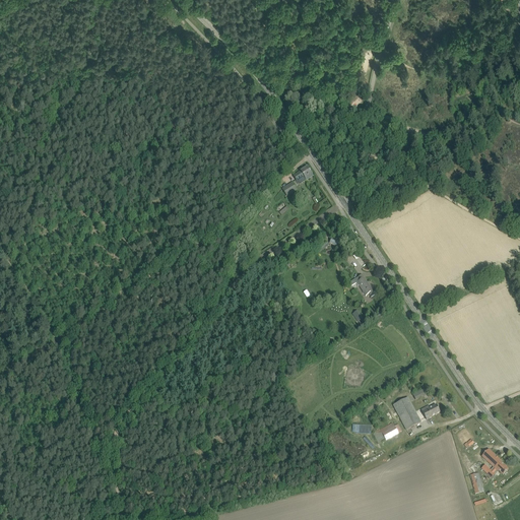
[(294,177),(298,182),(304,178),(306,181),(313,177),(308,168),(301,172),(294,177)]
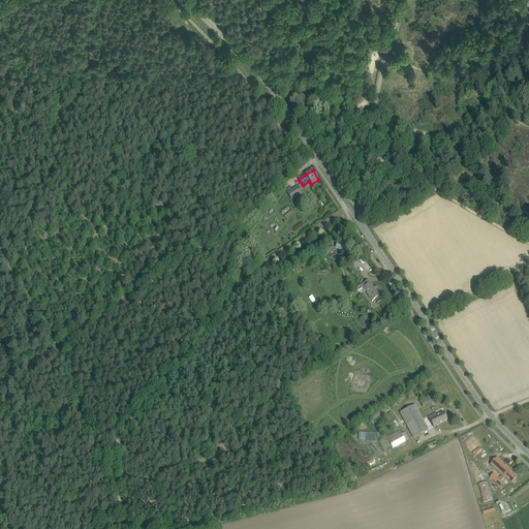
[(298,186),(287,193),(291,200),(303,194),(301,191),(301,190),(298,186)]
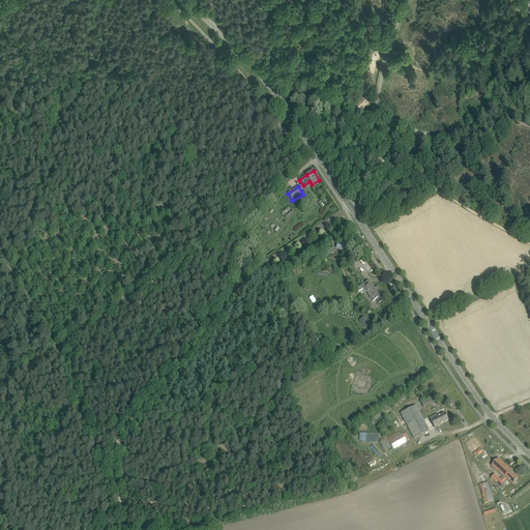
[(335,249),(340,252),(345,254),(347,248),(337,244),(335,249)]
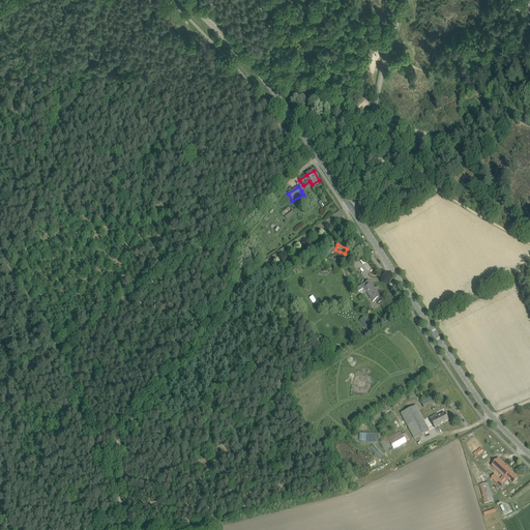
[(325,255),(326,257),(334,249),(333,247),(325,255)]
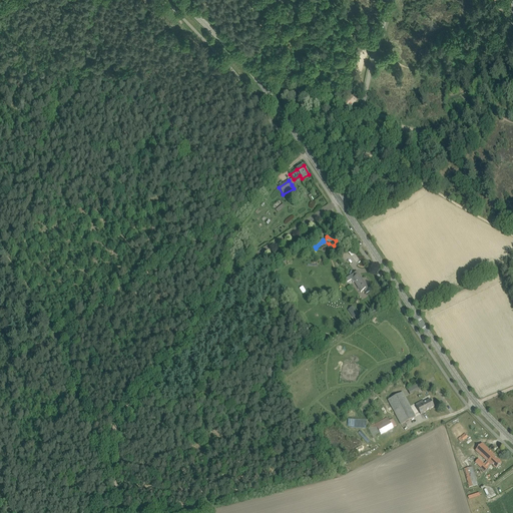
[(358,272),(345,279),(348,283),(352,280),(353,283),(354,282),(361,292),(364,290),(367,294),(370,292),(358,272)]
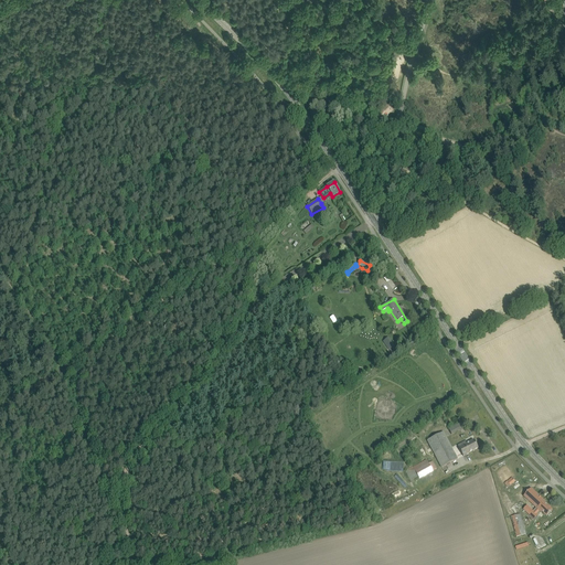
[(448,429),(451,435),(464,428),(461,423),(448,429)]
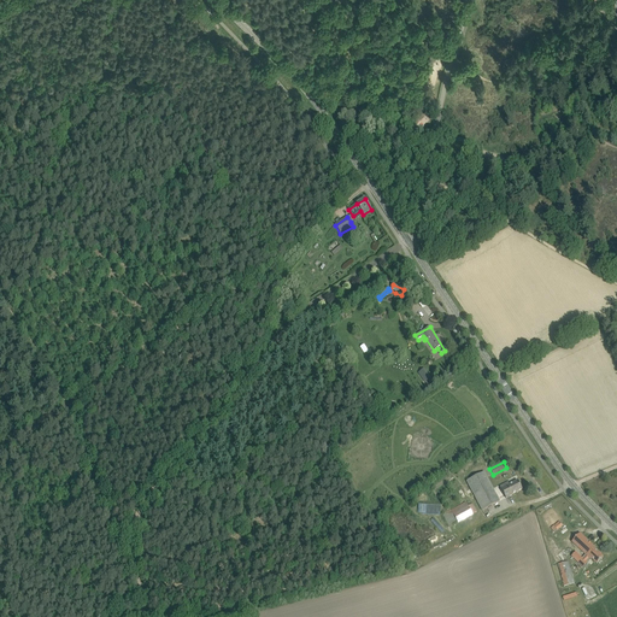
[(466,481),(482,511),(500,501),(483,472),(466,481)]
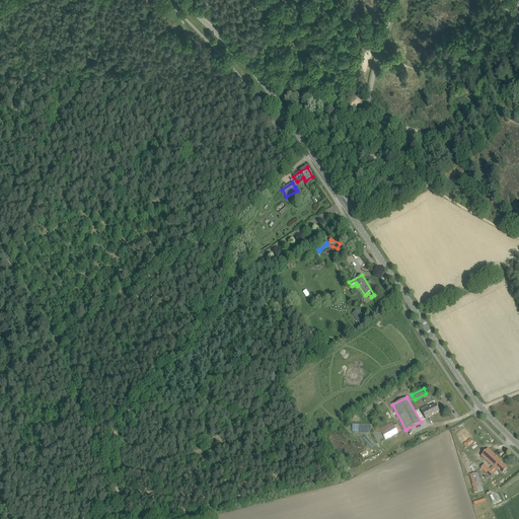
[(421,410),(426,420),(431,417),(439,412),(435,404),(429,408),(428,405),(421,410)]
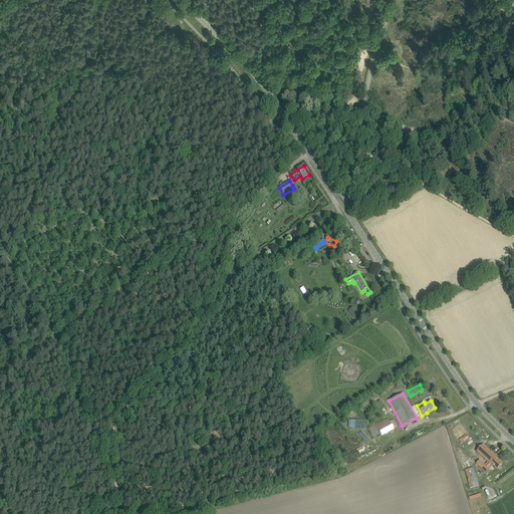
[(370,428),(375,438),(398,427),(394,420),(391,422),(389,419),(370,428)]
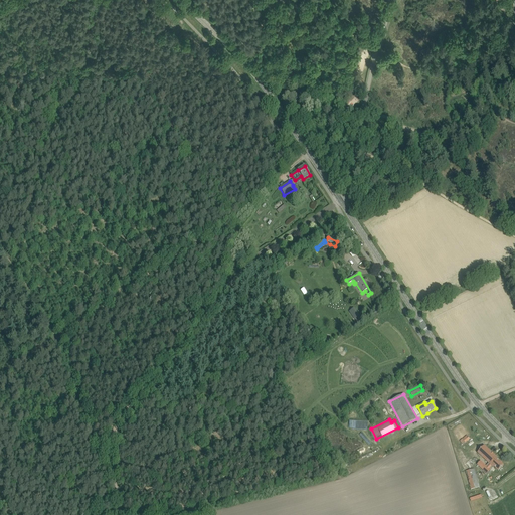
[(348,428),(367,430),(367,421),(348,421),(348,428)]
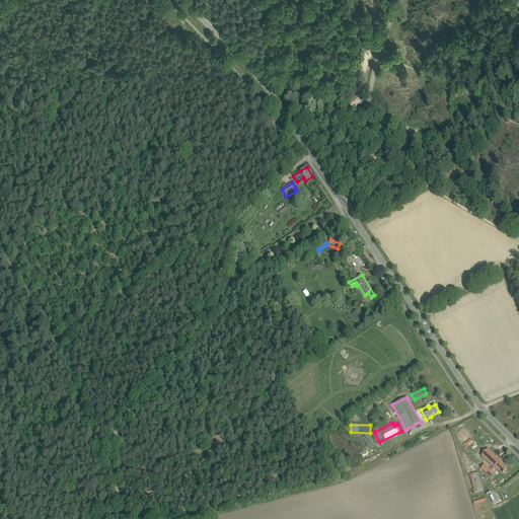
[(455,436),(462,444),(471,436),(464,428),(455,436)]
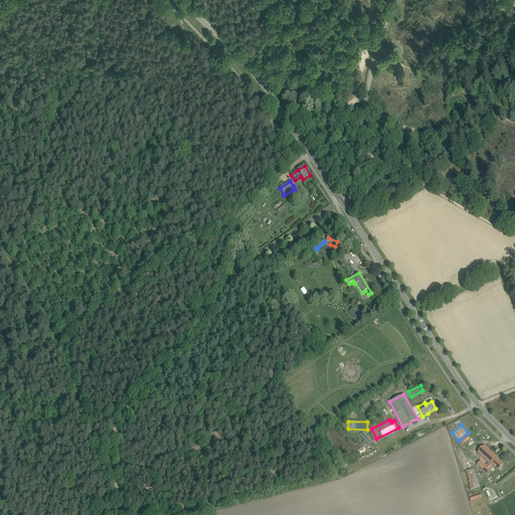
[(460,442),(463,445),(465,443),(465,444),(470,440),(467,436),(460,442)]
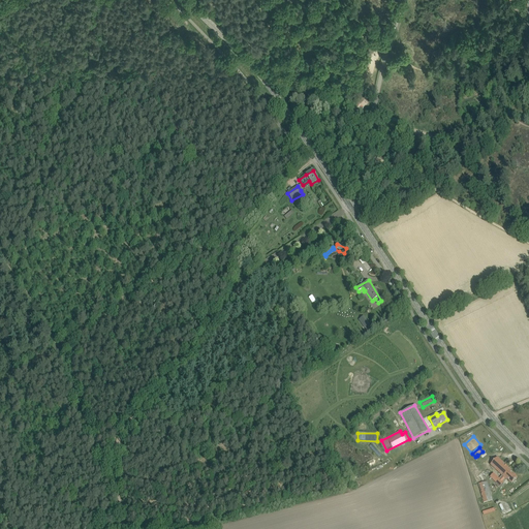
[(510,471),(511,470),(498,458),(494,462),(491,465),(503,476),(500,479),(494,473),(491,477),(500,487),(505,481),(504,480),(505,478),(506,480),(507,479),(511,484),(515,481),(518,477),(510,471)]
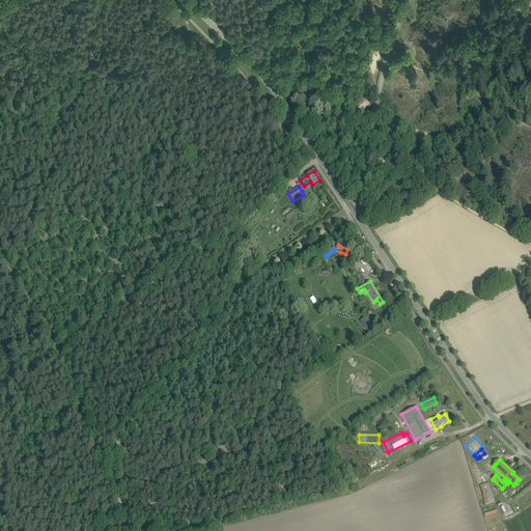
[(481,475),(479,470),(478,468),(472,471),(480,484),(485,481),(481,475)]
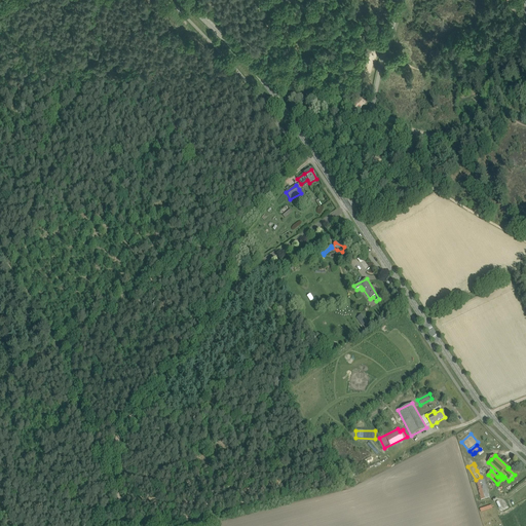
[(475,482),(478,491),(476,492),(477,494),(479,493),(481,500),(490,498),(484,479),(475,482)]
